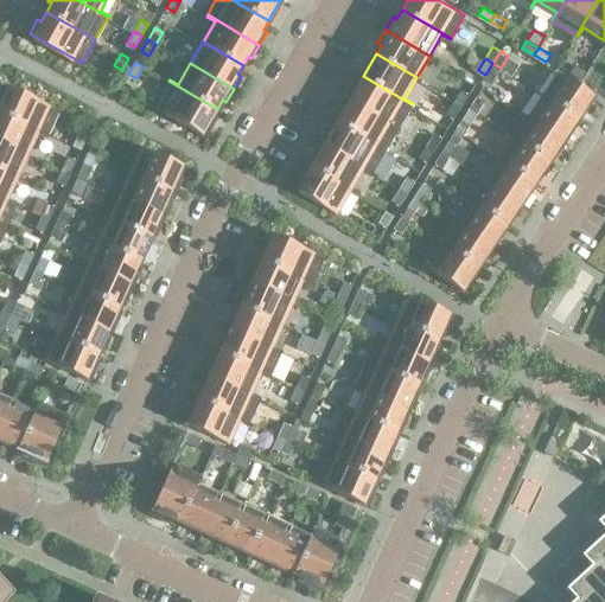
[(494,79),(501,68),(492,63),(485,75),(494,79)]
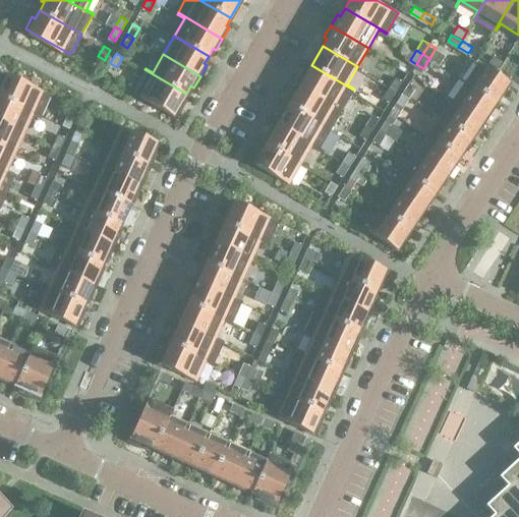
[(500,67),(504,60),(495,54),(489,61),(500,67)]
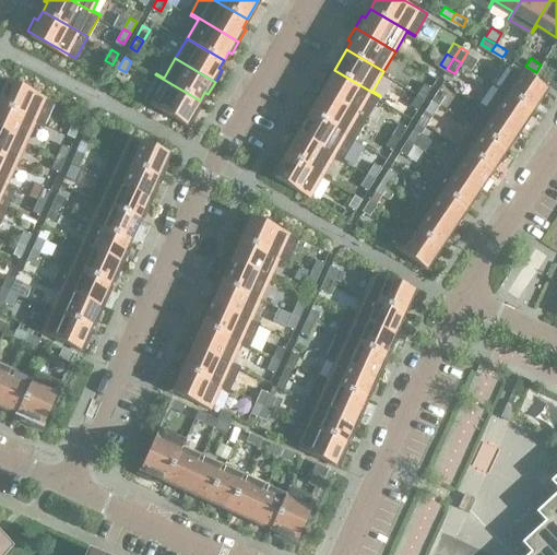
[(547,87),(514,66),(500,86),(533,108),(547,87)]
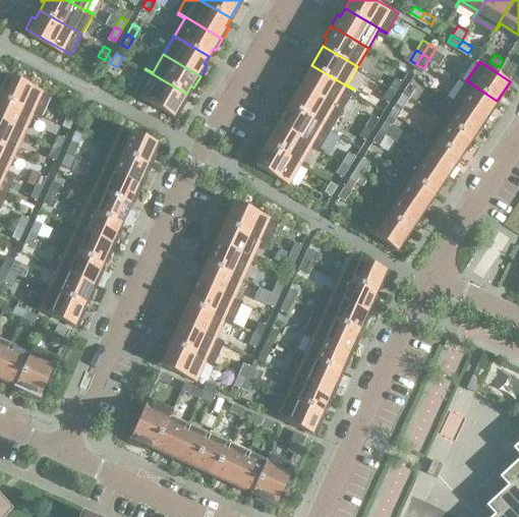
[(353,90),(311,65),(306,73),(304,71),(297,82),(342,109),(353,90)]
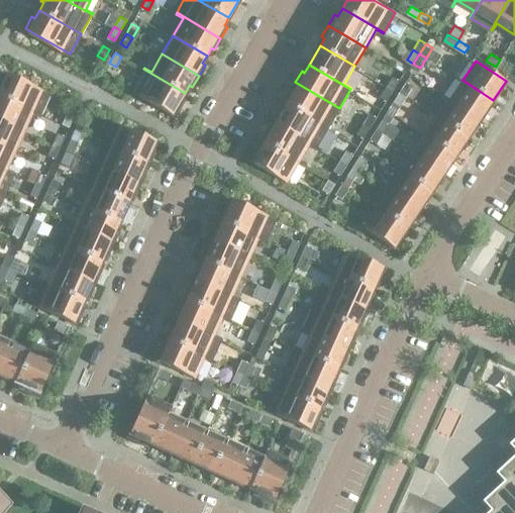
[(185,93),(143,69),(131,89),(176,114),(183,102),(181,101),(185,93)]
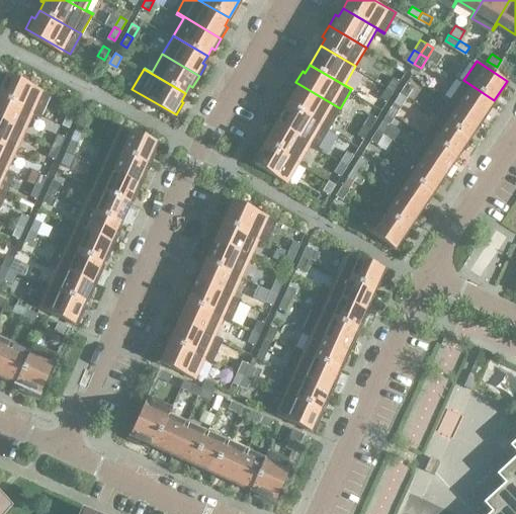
[(0,84),(2,85),(0,88),(0,94),(41,113),(52,92),(4,71),(0,80),(0,84)]
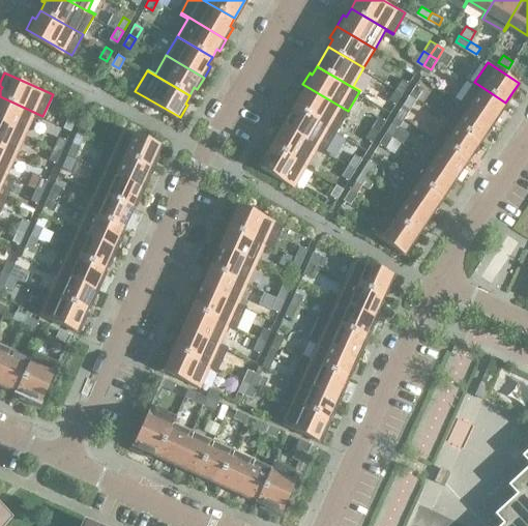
[(404,91),(410,81),(403,77),(397,87),(404,91)]
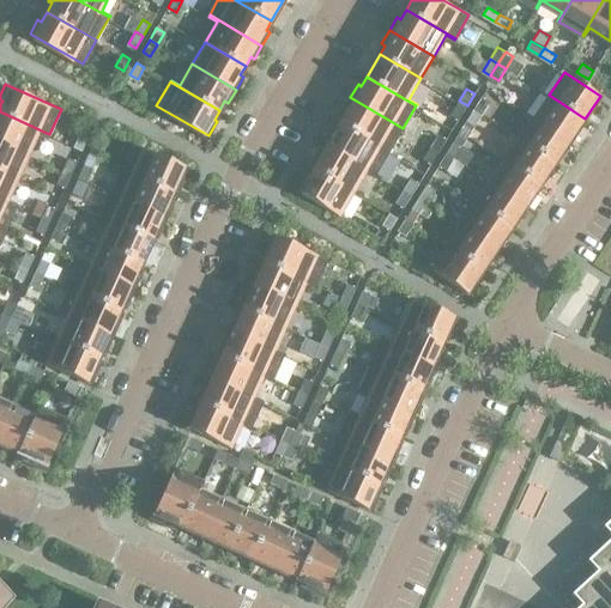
[(483,113),(490,101),(483,95),(475,107),(483,113)]
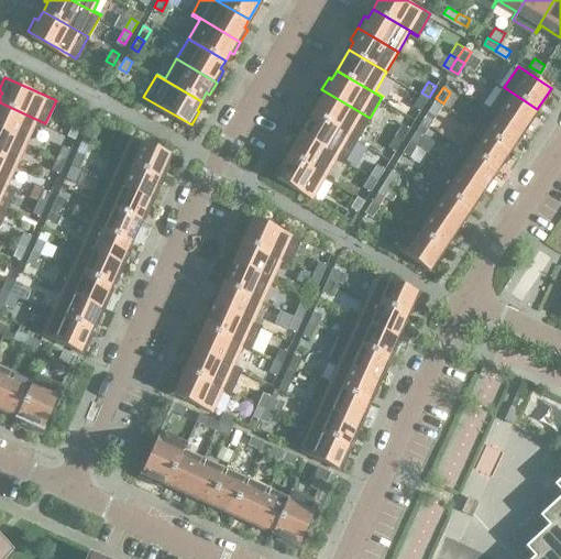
[(537,109),(504,87),(491,106),(524,129),(537,109)]
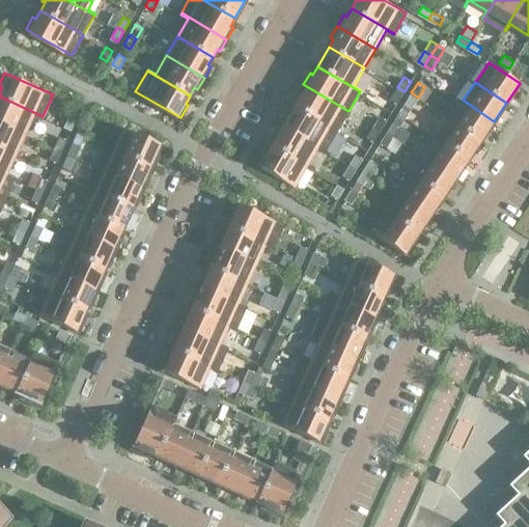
[(349,111),(303,84),(297,95),(300,98),(295,105),(337,130),(349,111)]
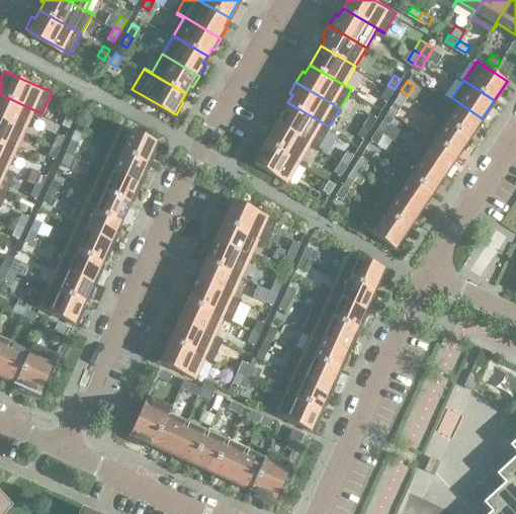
[(388,99),(395,89),(388,85),(381,95),(388,99)]
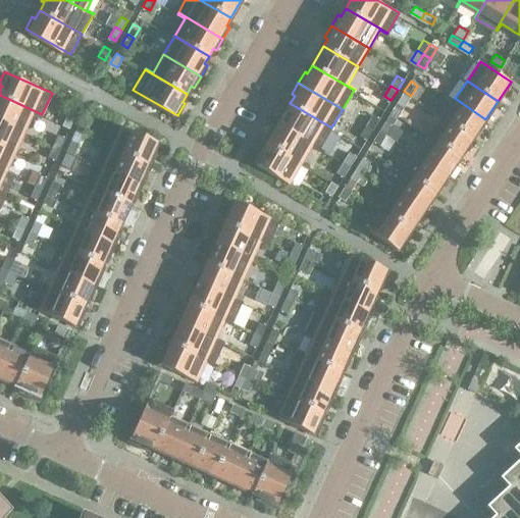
[(405,106),(411,96),(404,91),(398,101),(405,106)]
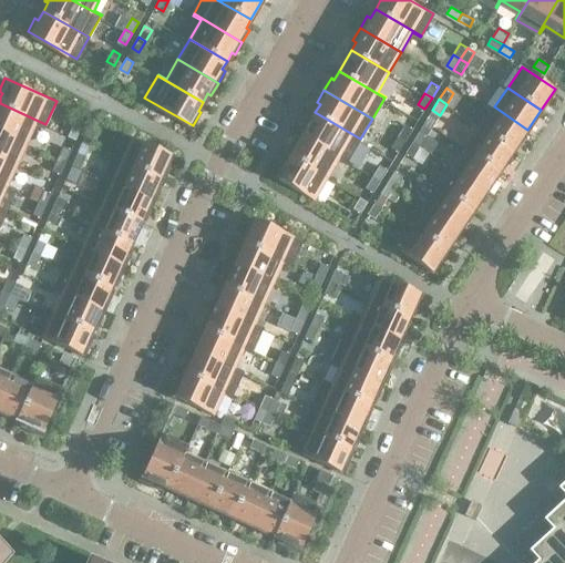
[(45,125),(45,124),(0,103),(0,129),(28,142),(37,122),(45,125)]
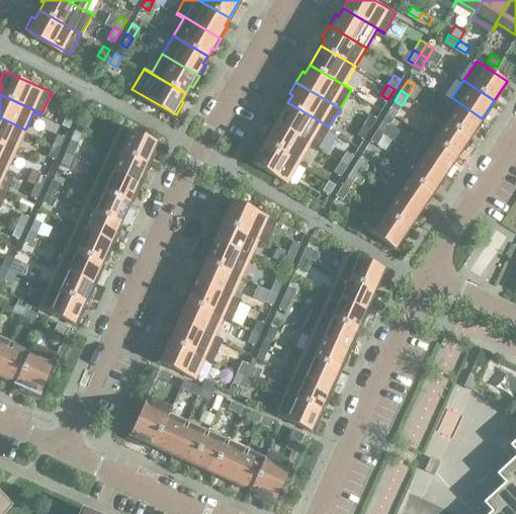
[(482,118),(451,97),(439,116),(469,137),(482,118)]
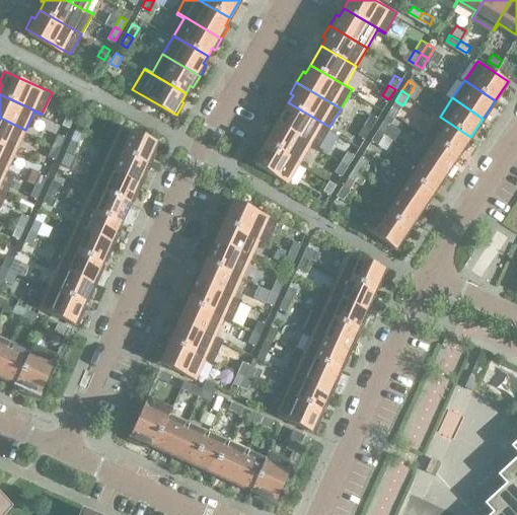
[(329,127),(288,102),(284,111),(281,108),(274,120),(318,146),(329,127)]
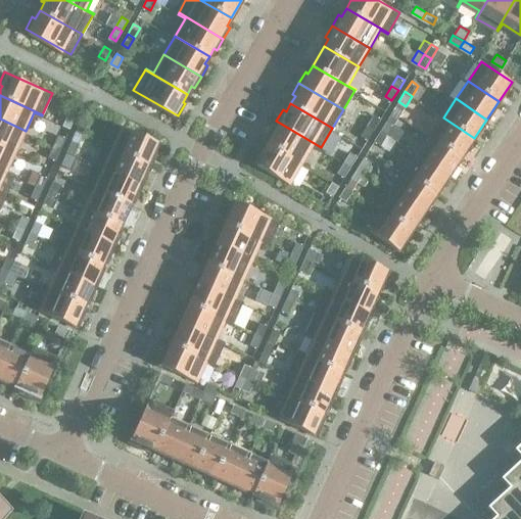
[(76,116),(68,112),(63,124),(70,127),(76,116)]
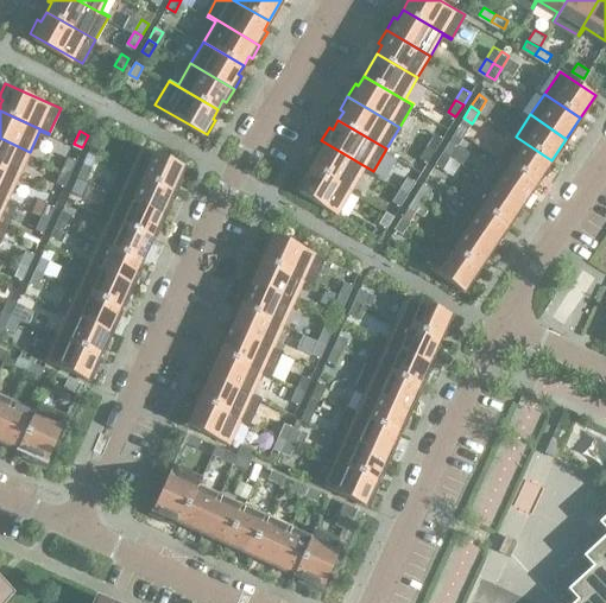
[(436,148),(443,137),(435,132),(428,144),(436,148)]
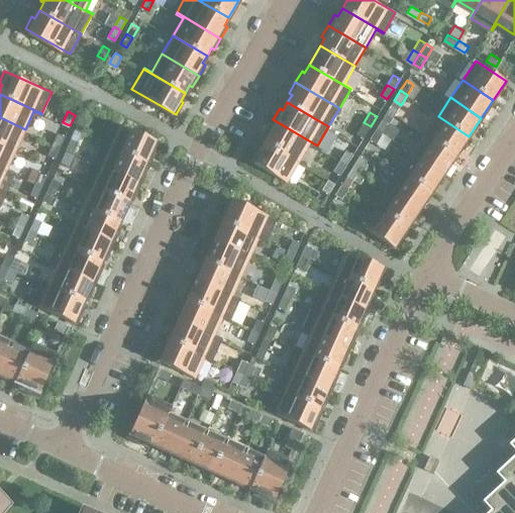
[(469,136),(438,116),(426,134),(456,155),(469,136)]
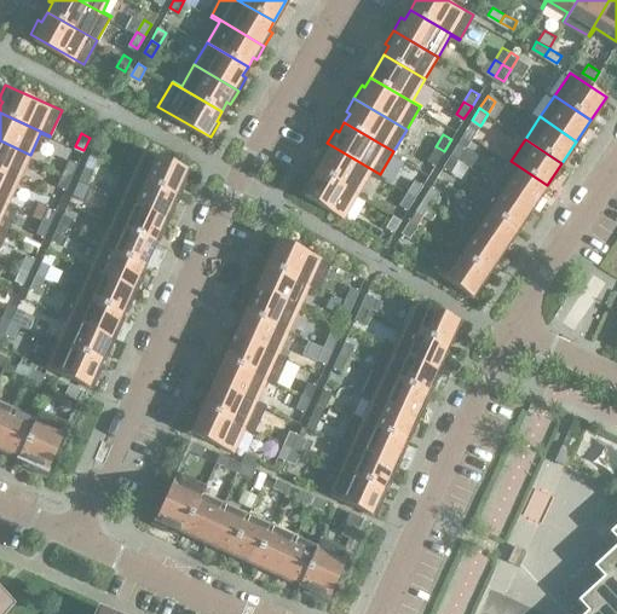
[(0,169),(19,179),(30,155),(0,140),(0,169)]
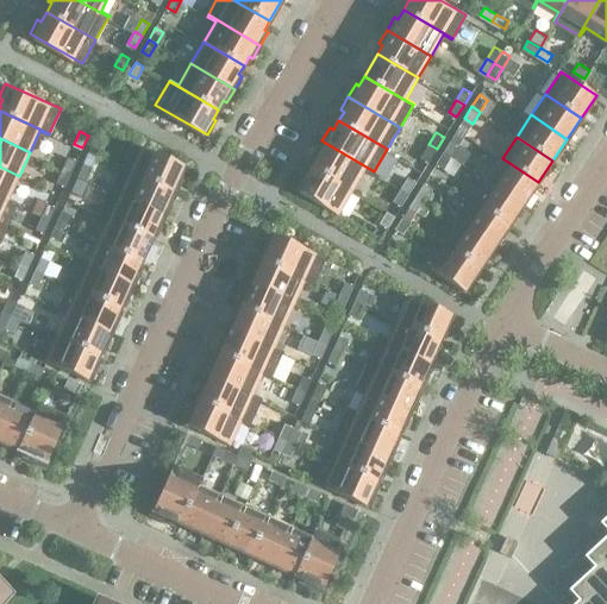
[(95,138),(89,151),(98,155),(104,142),(95,138)]
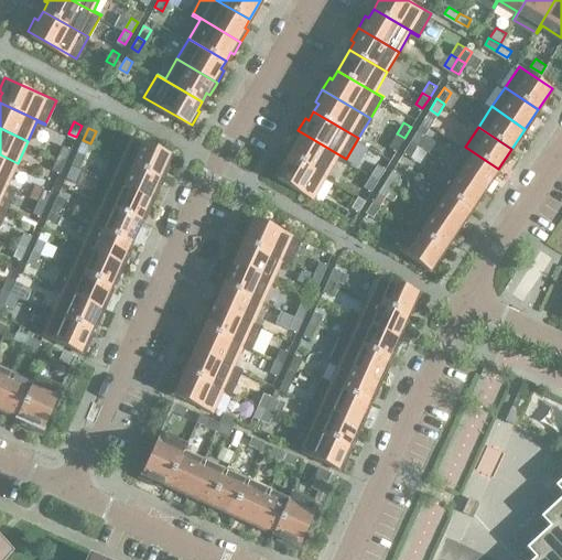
[(419,143),(425,132),(419,128),(411,139),(419,143)]
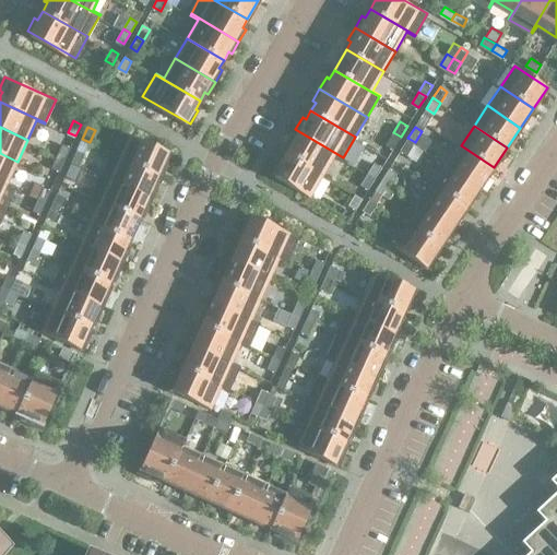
[(343,157),(295,129),(288,141),(292,143),(286,152),(323,174),(335,154),(342,158),(343,157)]
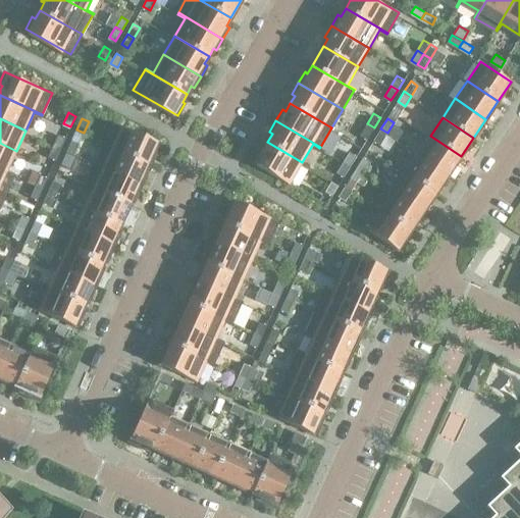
[(114,121),(104,143),(149,162),(152,154),(155,155),(161,143),(114,121)]
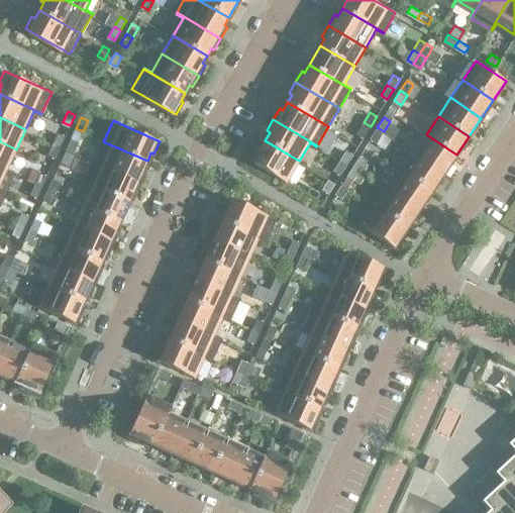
[(365,136),(371,126),(364,122),(357,132),(365,136)]
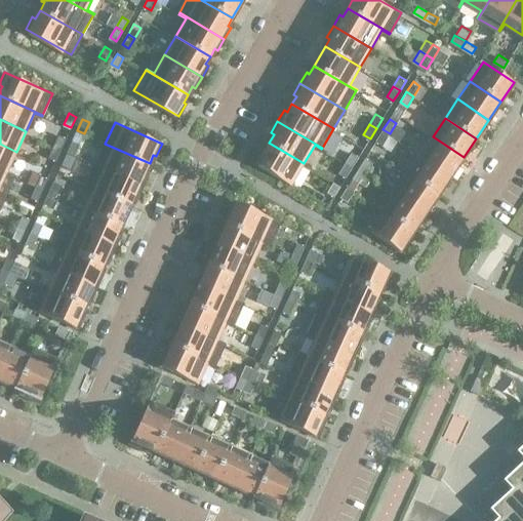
[(384,144),(390,133),(383,129),(376,139),(384,144)]
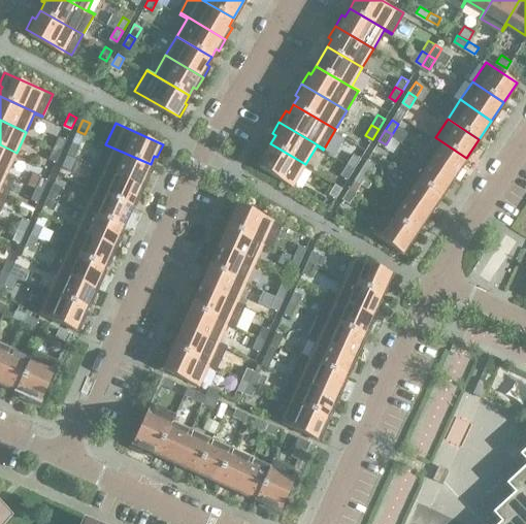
[(60,134),(55,145),(62,149),(67,137),(60,134)]
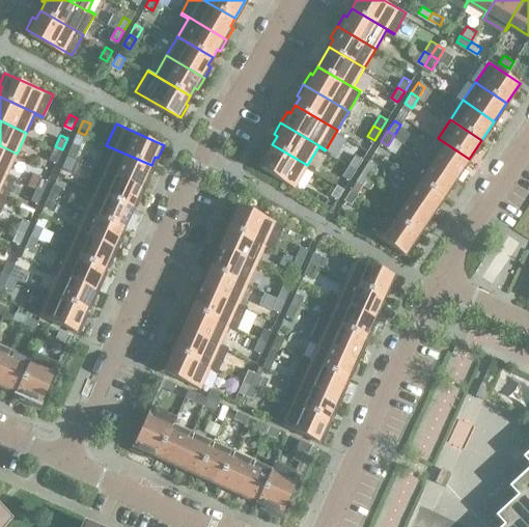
[(469,159),(438,138),(425,156),(456,176),(469,159)]
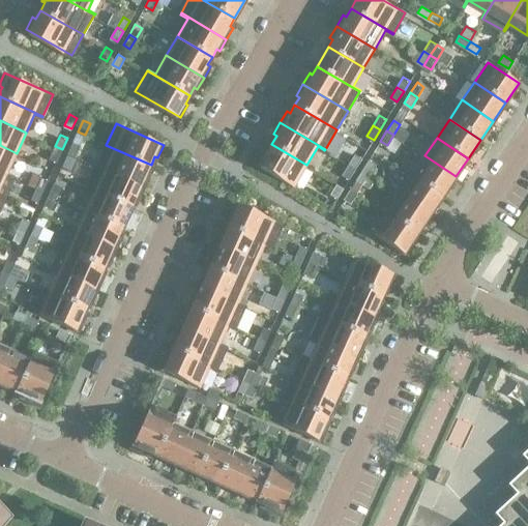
[(76,155),(81,144),(74,141),(68,152),(76,155)]
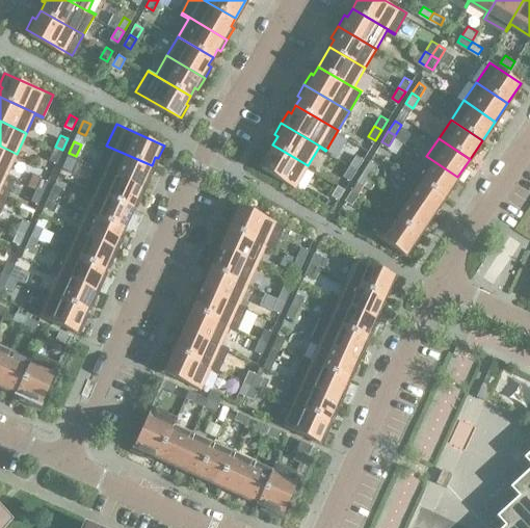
[(308,165),(272,144),(268,152),(265,151),(258,163),(296,185),(308,165)]
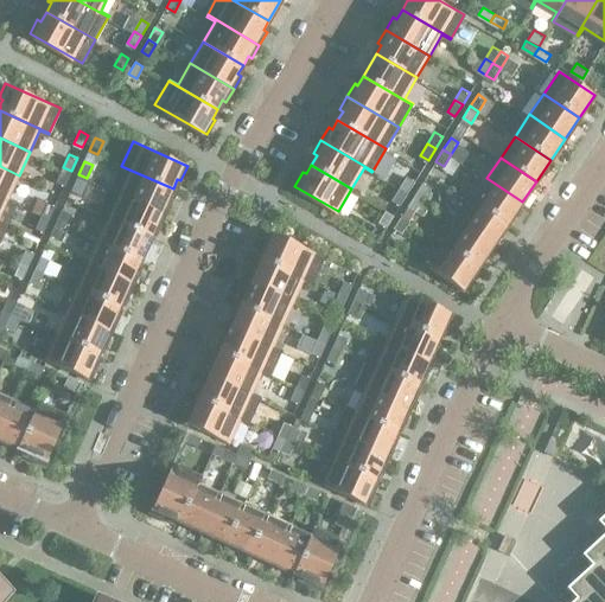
[(10,197),(19,175),(0,166),(0,194),(18,203),(18,202),(10,197)]
